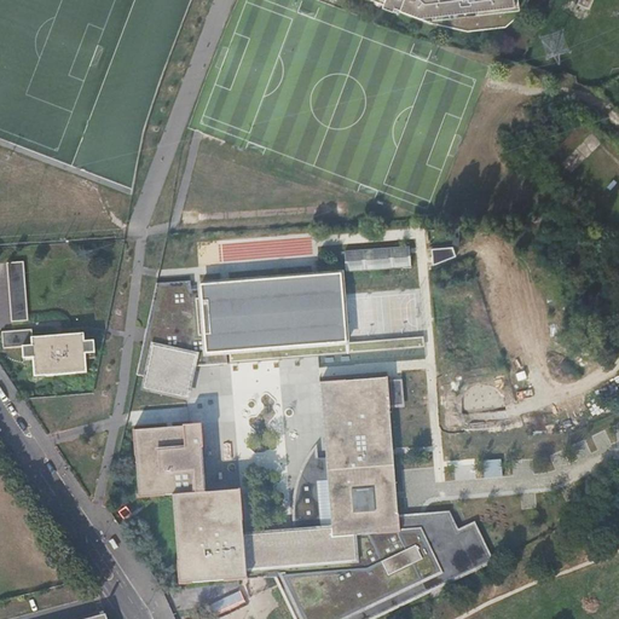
[(525,11),(530,0),(383,0),(382,6),(411,17),(428,24),(469,32),(507,29),(525,11)]
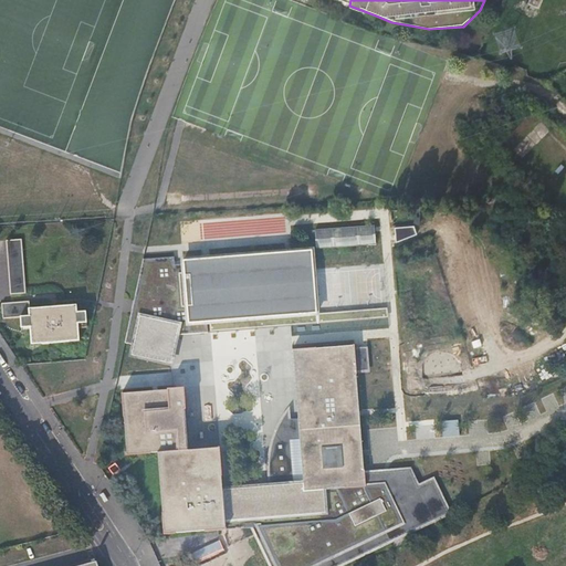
[(316,248),(376,243),(374,223),(314,229),(316,248)]
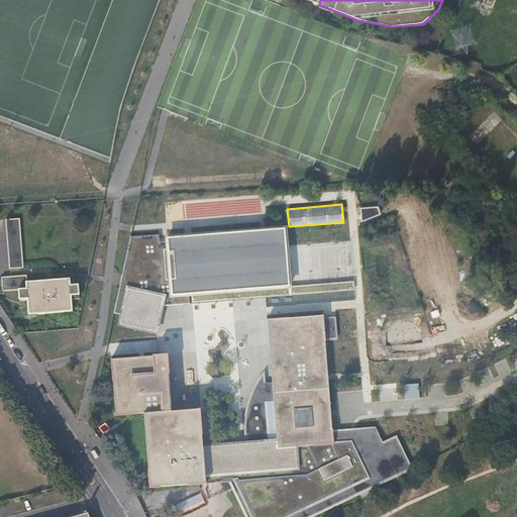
[(9,269),(23,268),(20,218),(6,219),(9,269)]
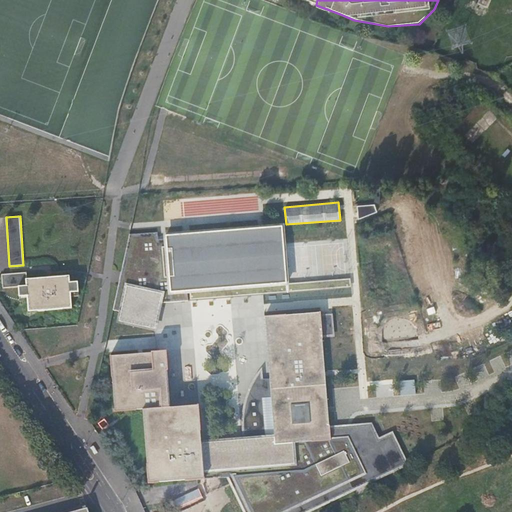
[(157,231),(129,233),(121,271),(123,272),(121,283),(118,283),(113,310),(120,311),(118,321),(155,329),(161,299),(171,299),(171,301),(188,300),(187,291),(286,283),(282,225),(165,235),(166,238),(158,239),(157,231)]
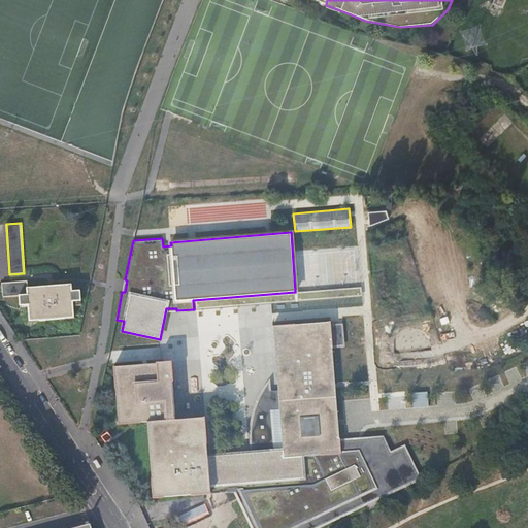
[(29,321),(74,318),(73,306),(72,301),(80,301),(79,290),(72,291),(71,284),(28,287),(27,281),(1,283),(2,297),(19,296),(20,305),(27,305),(28,309),(29,321)]
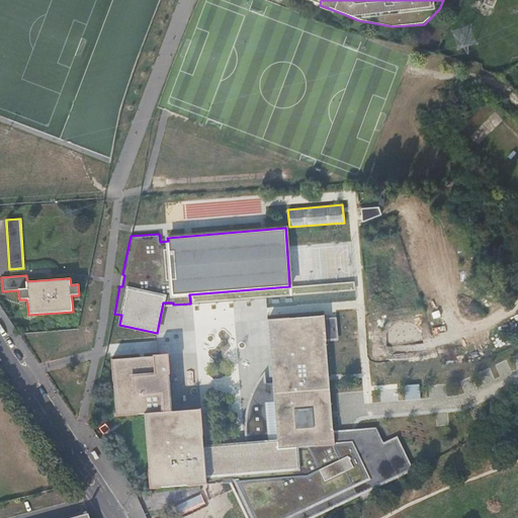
[(344,434),(335,435),(334,429),(333,429),(326,341),(327,341),(327,340),(325,317),(325,314),(323,315),(268,319),(273,382),(274,401),(278,441),(281,451),(293,449),(295,469),(233,487),(247,517),(308,517),(412,467),(400,443),(385,450),(375,428),(355,430),(356,437),(344,438),(344,434)]
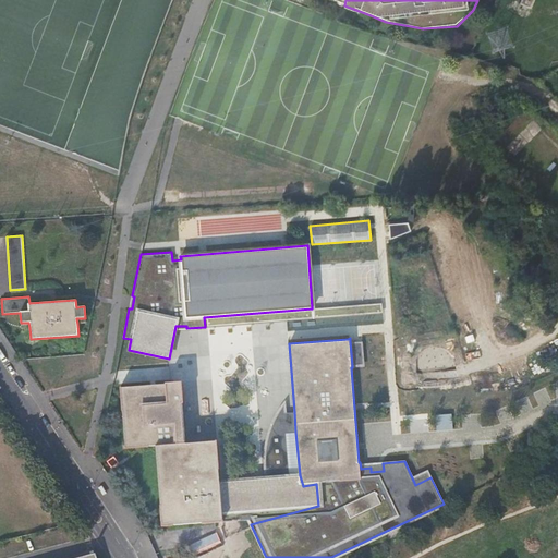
[(363,340),(350,341),(352,366),(365,365),(363,340)]
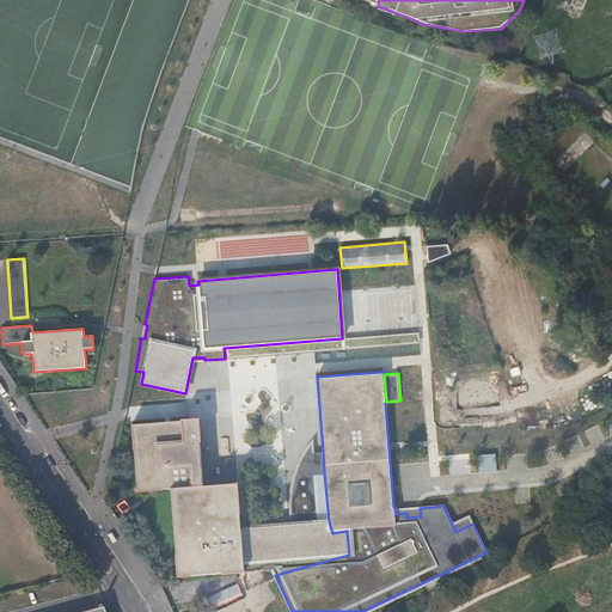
[(240,514),(238,483),(236,483),(236,484),(204,487),(203,482),(200,442),(201,442),(200,418),(181,420),(181,421),(134,426),(134,424),(132,424),(138,491),(164,489),(171,488),(178,577),(190,576),(190,575),(221,573),(221,574),(245,571),(244,562),(242,528),(240,528),(239,514),(240,514)]
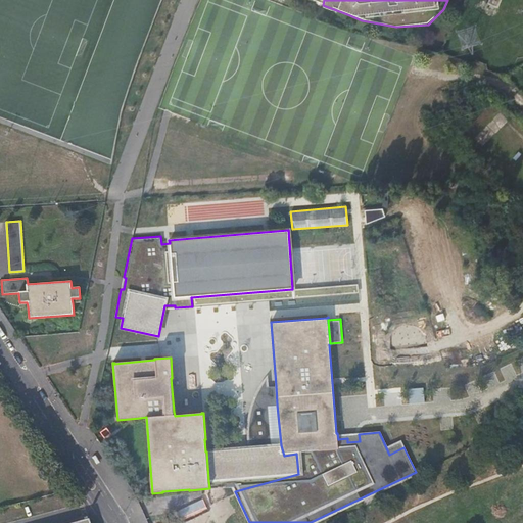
[(276,386),(269,386),(268,374),(262,383),(257,389),(254,394),(252,400),(250,408),(248,414),(247,420),(247,427),(247,433),(247,439),(248,447),(274,445),(271,406),(277,405),(276,386)]
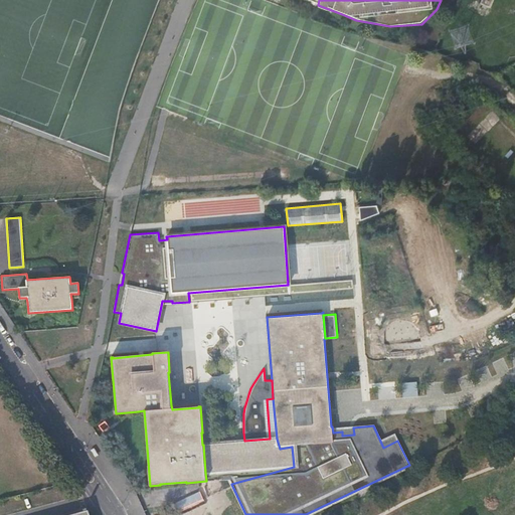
[(292,447),(280,449),(277,439),(270,439),(244,441),(203,445),(205,473),(224,471),(228,479),(231,484),(294,467),(292,447)]
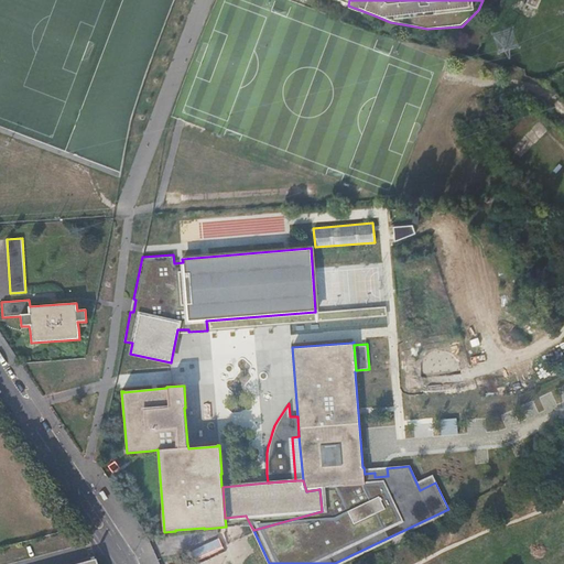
[(226,527),(250,524),(246,516),(225,518),(226,527)]
